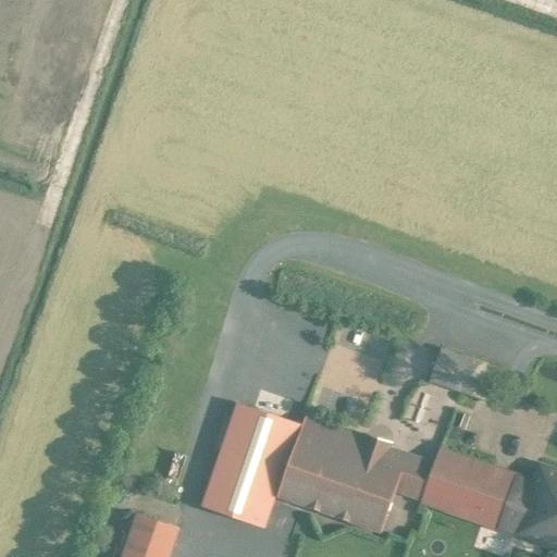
[(205,276),(197,304),(206,306),(213,279),(205,276)]
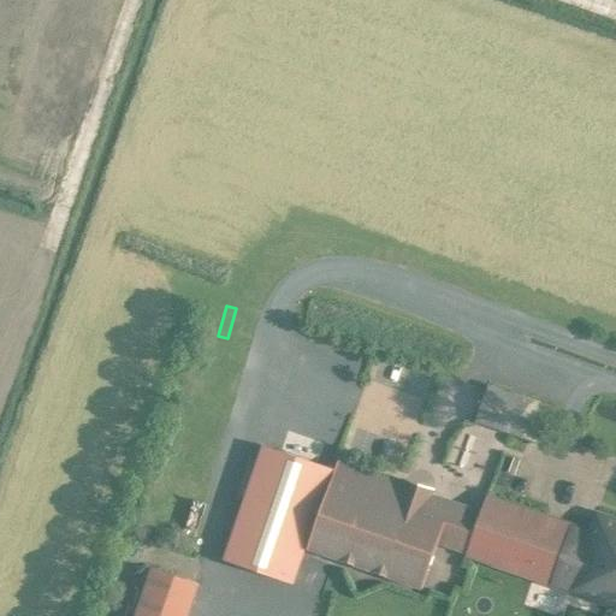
[(474,421),(545,444),(557,407),(490,381),(474,421)]
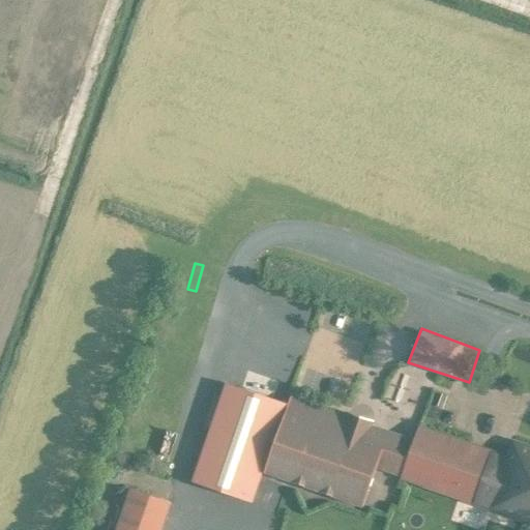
[(401,477),(529,522),(529,443),(512,438),(505,452),(419,423),(414,438),(292,394),(289,403),(228,381),(193,480),(252,501),(262,471),(363,505),(377,466),(401,475),(401,477)]
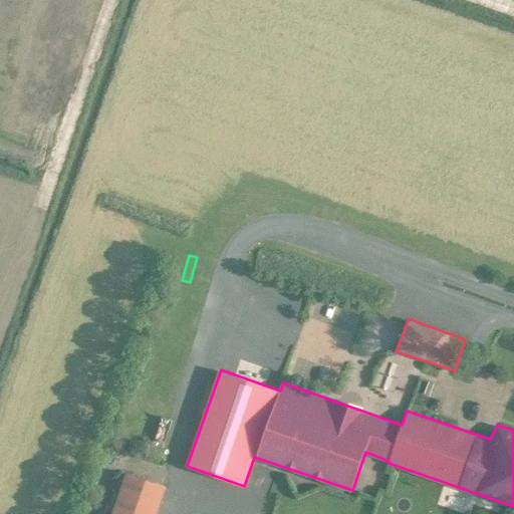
[(156,513),(167,486),(127,473),(112,513),(156,513)]
